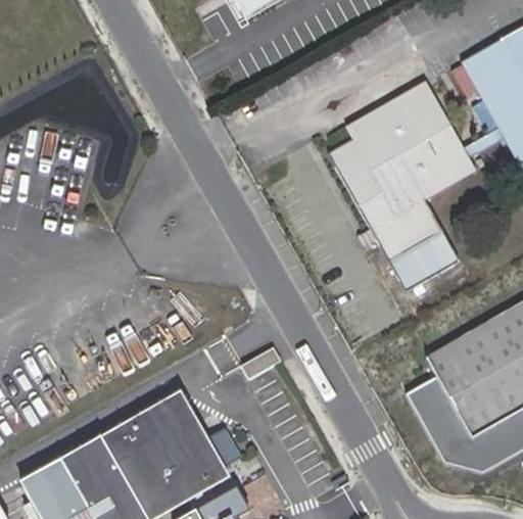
[(228,0),(237,16),(266,0),(228,0)]
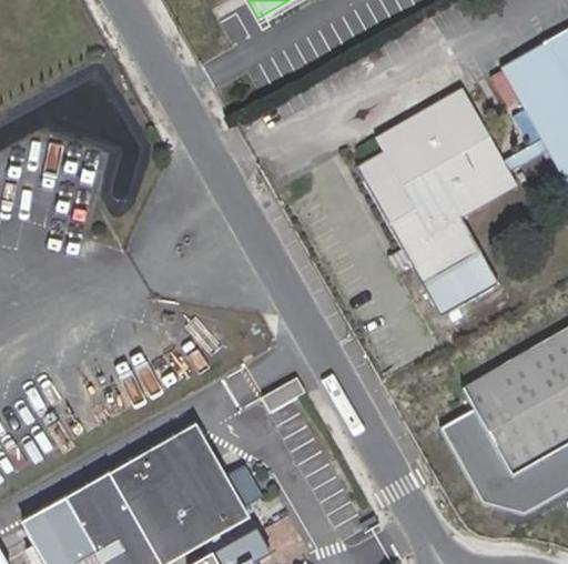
[(355,163),(401,245),(413,267),(440,314),(498,281),(460,215),(516,182),(508,169),(546,148),(567,185),(567,27),(499,67),(540,138),(503,159),(460,88),(376,136),(383,147),(355,163)]
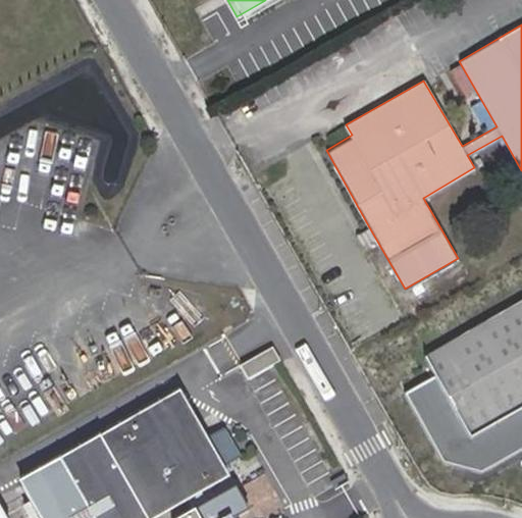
[(366,252),(379,245),(368,225),(355,234),(366,252)]
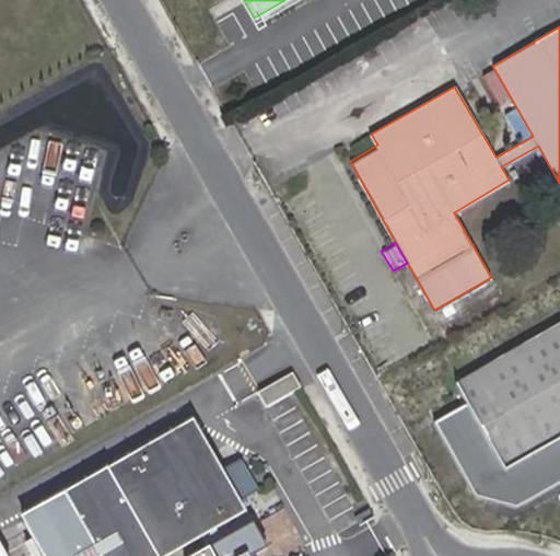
[(559,322),(457,380),(470,404),(439,423),(482,499),(525,498),(553,482),(536,451),(559,438),(559,322)]
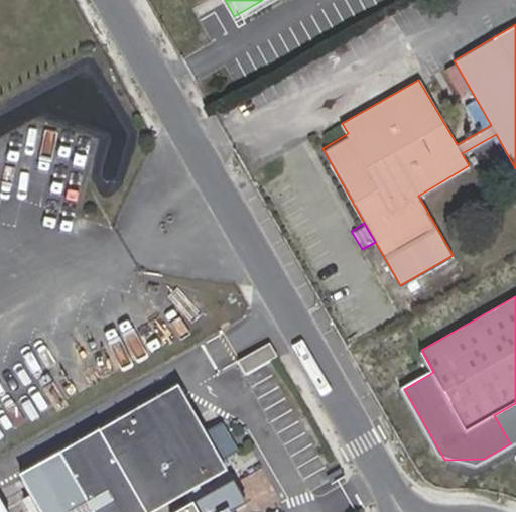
[(276,356),(269,343),(239,360),(246,373),(276,356)]
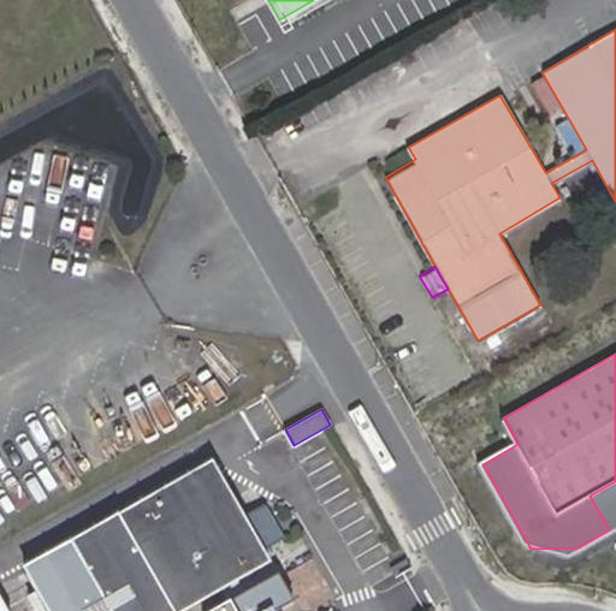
[(276,610),(292,600),(278,575),(252,591),(244,573),(267,558),(212,464),(27,570),(49,610),(276,610)]
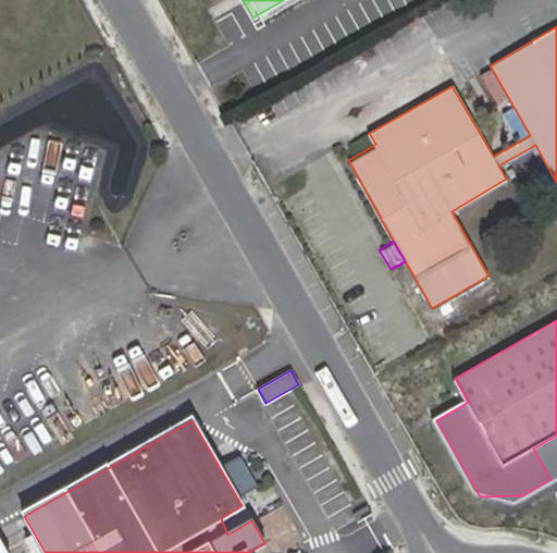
[(358,519),(371,512),(367,503),(354,511),(358,519)]
